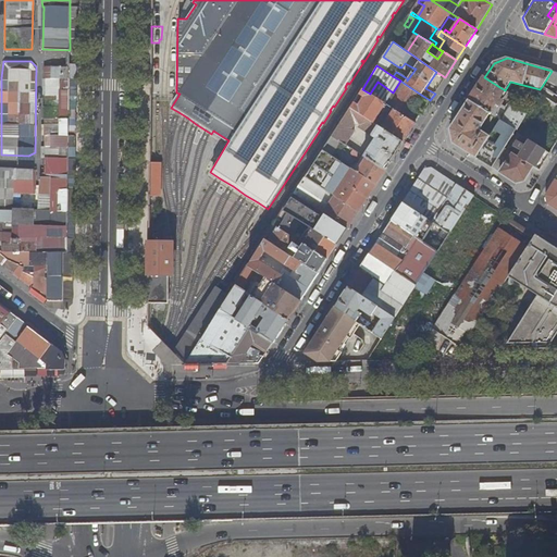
[(0,263),(48,300),(62,300),(63,252),(66,252),(70,67),(46,67),(45,173),(39,173),(39,185),(36,185),(36,171),(33,171),(33,169),(0,168),(0,263)]
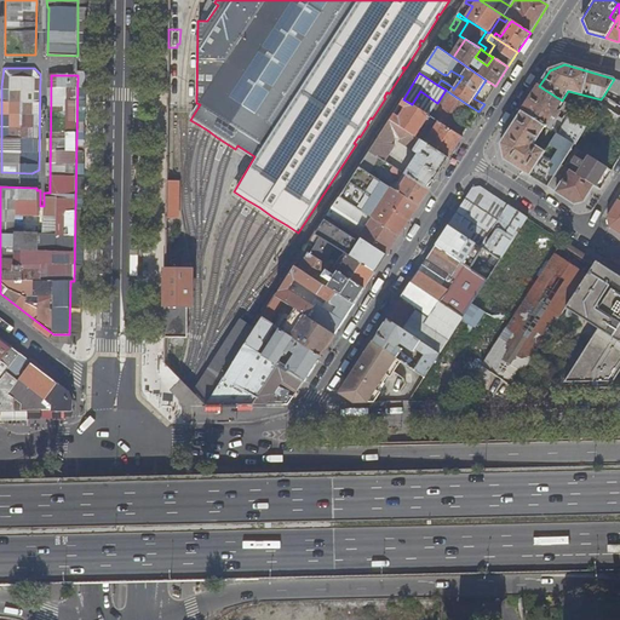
[(619,97),(619,80),(614,79),(604,95),(619,97)]
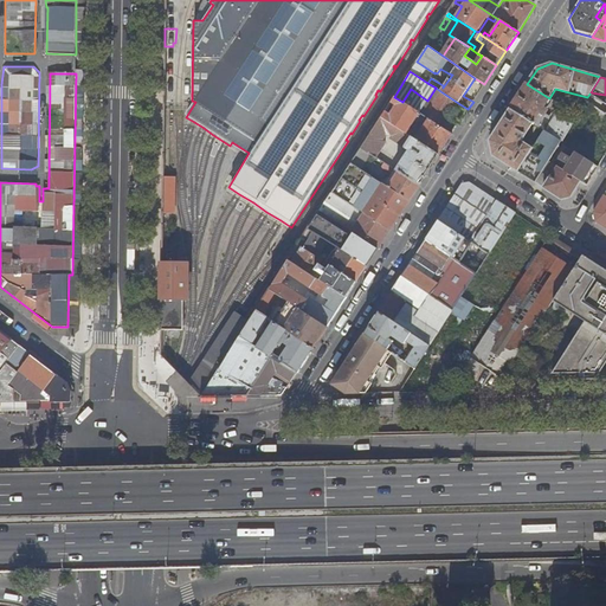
[(558,109),(560,104),(558,103),(549,98),(527,84),(511,109),(534,123),(545,130),(563,141),(565,137),(569,130),(574,122),(578,116),(569,110),(566,118),(554,111),(550,116),(546,113),(549,105),(554,109),(558,109)]
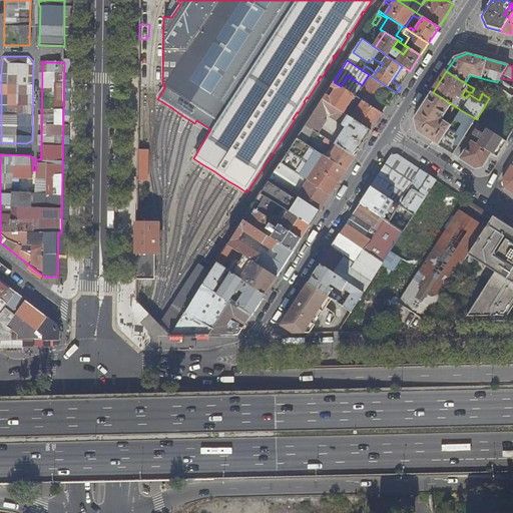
[(375,108),(388,87),(373,77),(369,83),(367,82),(364,86),(366,88),(360,98),(363,100),(375,108)]
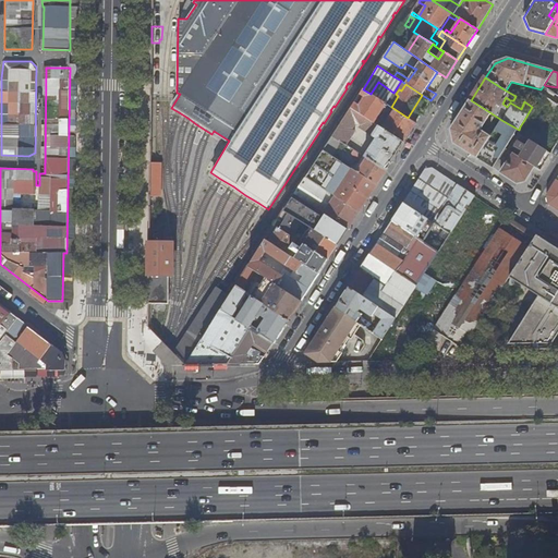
[(546,88),(542,95),(557,105),(557,92),(556,95),(546,88)]
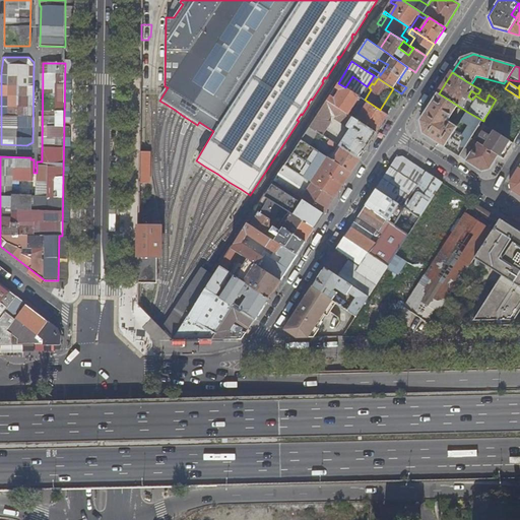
[(348,115),(360,98),(345,87),(338,83),(327,101),(348,115)]
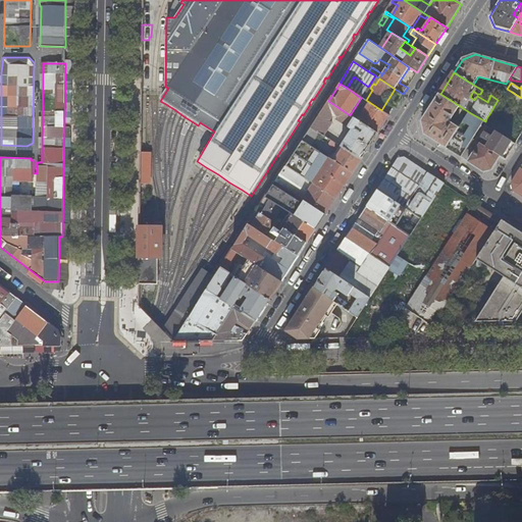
[(521,119),(521,98),(507,89),(503,96),(512,100),(506,110),(521,119)]
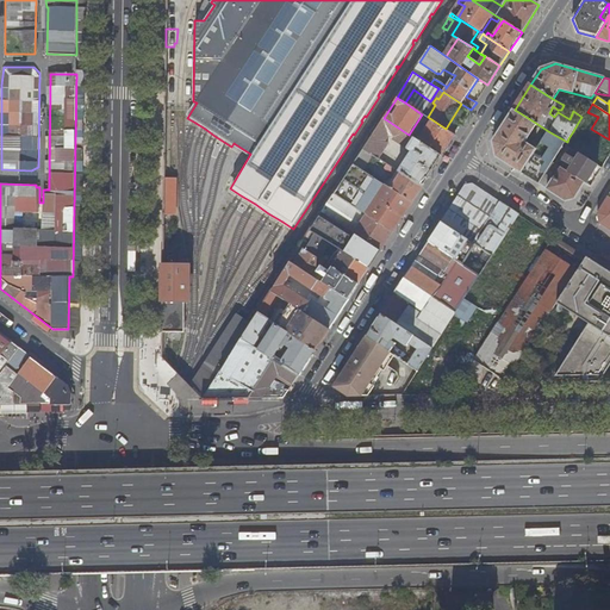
[(526,143),(537,124),(515,110),(493,142),(497,157),(540,185),(554,162),(565,145),(567,142),(548,131),(536,150),(526,143)]
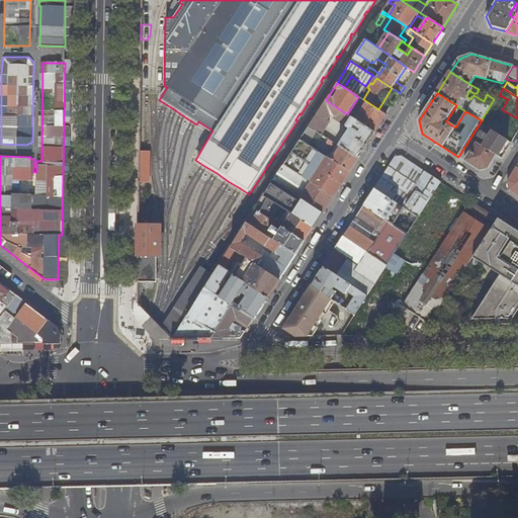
[(350,128),(338,146),(357,159),(374,133),(354,119),(347,114),(326,100),(309,126),(318,133),(321,135),(330,121),(328,119),(331,114),(333,114),(336,116),(334,118),(350,128)]
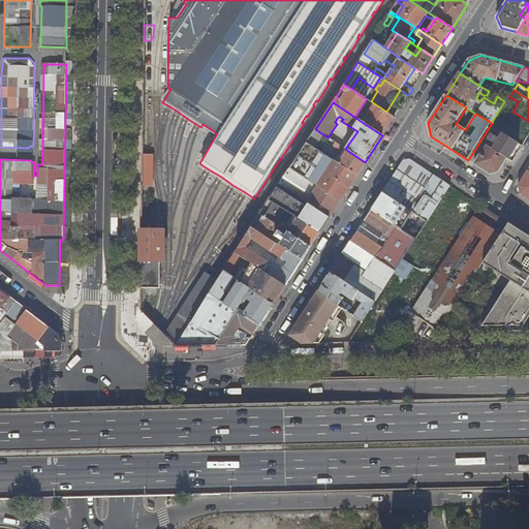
[(374,103),(362,122),(382,135),(395,117),(386,112),(374,103)]
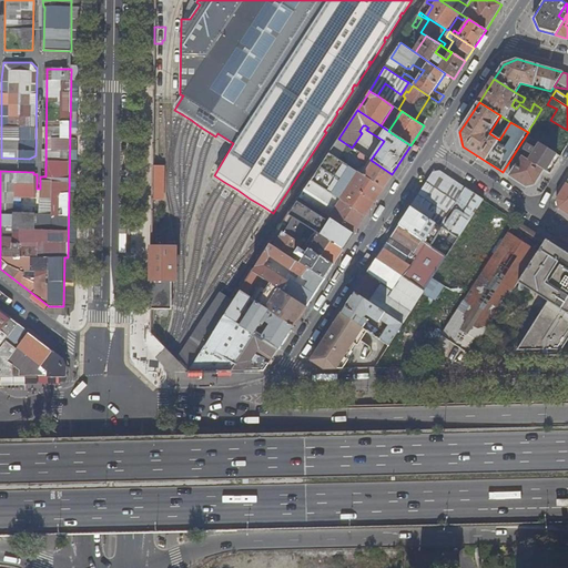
[(543,118),(538,114),(534,122),(539,124),(543,118)]
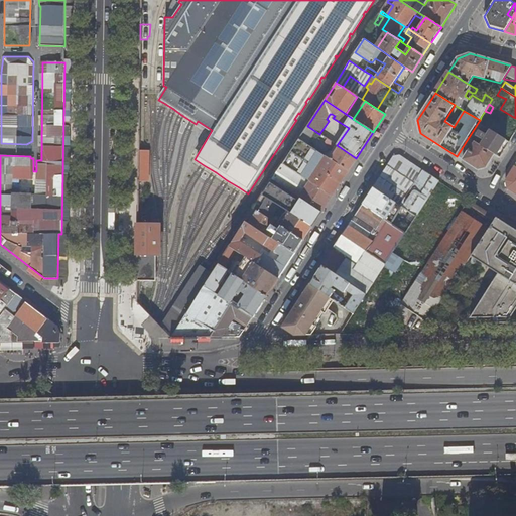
[(491,122),(481,117),(480,120),(478,123),(482,125),(488,128),(491,122)]
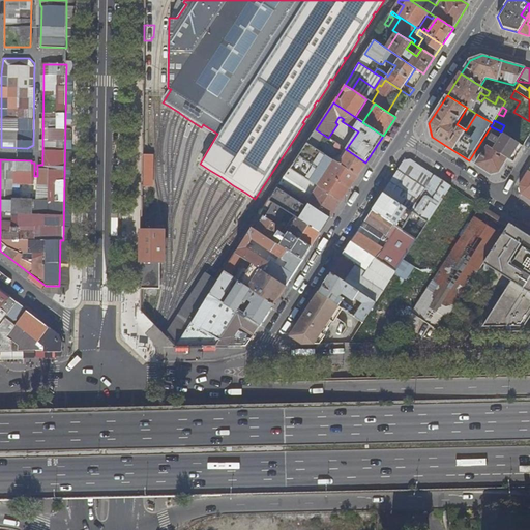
[(494,149),(495,147),(487,142),(489,139),(493,134),(495,128),(491,126),(481,141),(489,146),(494,149)]
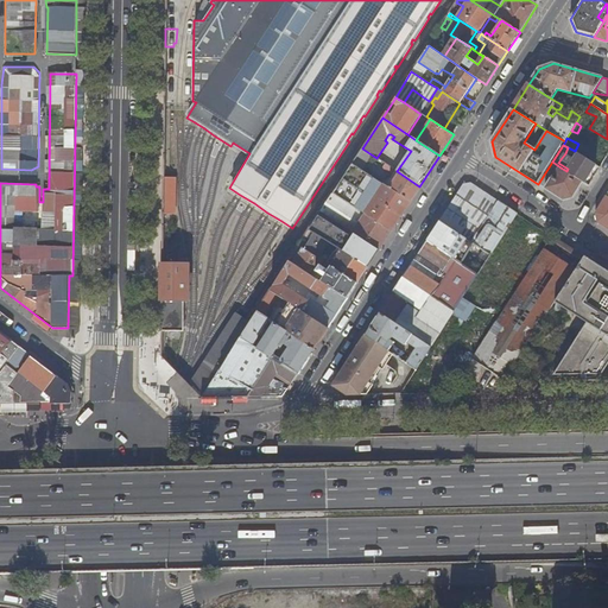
[(373,156),(362,149),(353,164),(362,170),(373,156)]
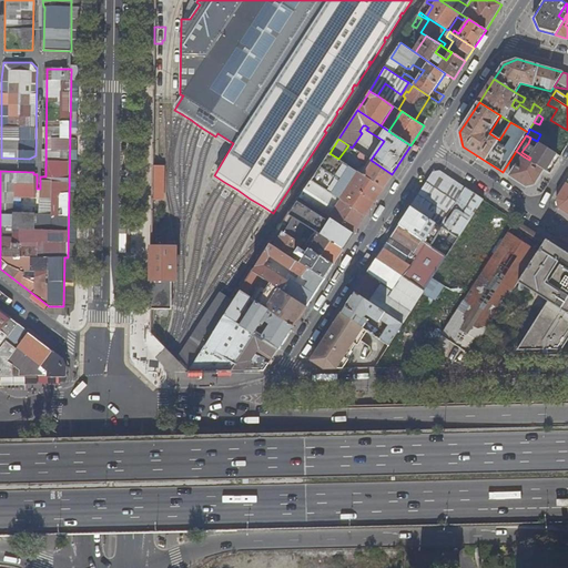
[(530,158),(529,160),(545,170),(547,171),(557,154),(539,143),(536,149),(528,143),(524,149),(533,154),(530,158)]
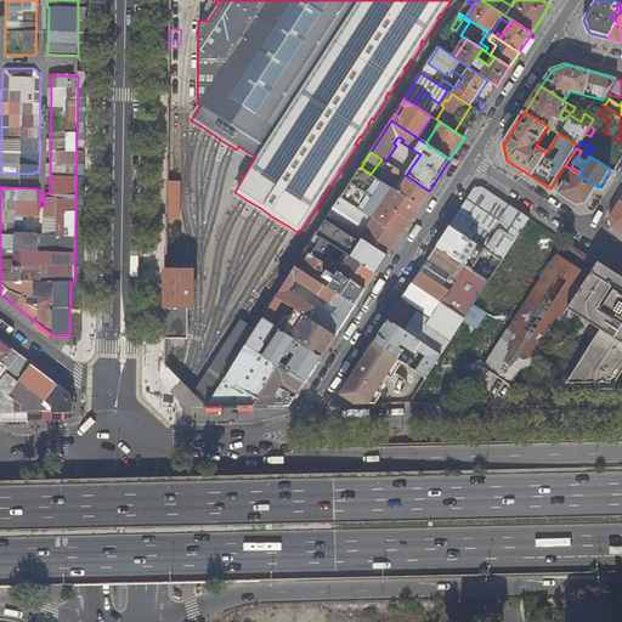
[(560,193),(574,171),(565,165),(550,188),(560,193)]
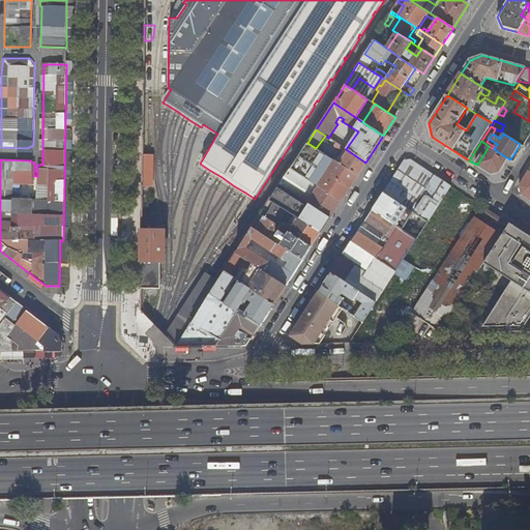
[(326,174),(334,160),(330,158),(325,154),(316,148),(307,143),(291,169),(319,187),(322,189),(330,176),(326,174)]
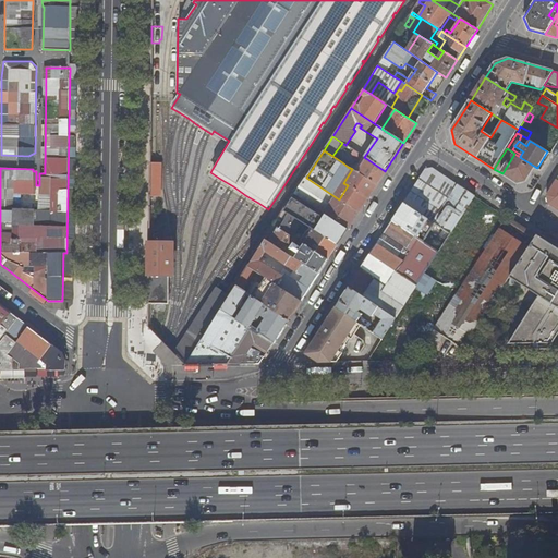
[(364,162),(358,172),(376,185),(385,171),(364,157),(354,150),(352,153),(354,155),(353,156),(364,162)]
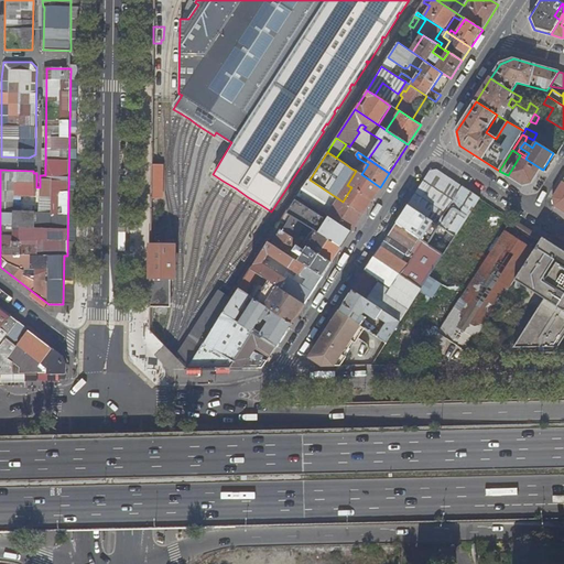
[(531,184),(541,169),(525,159),(520,155),(508,175),(524,186),(531,184)]
